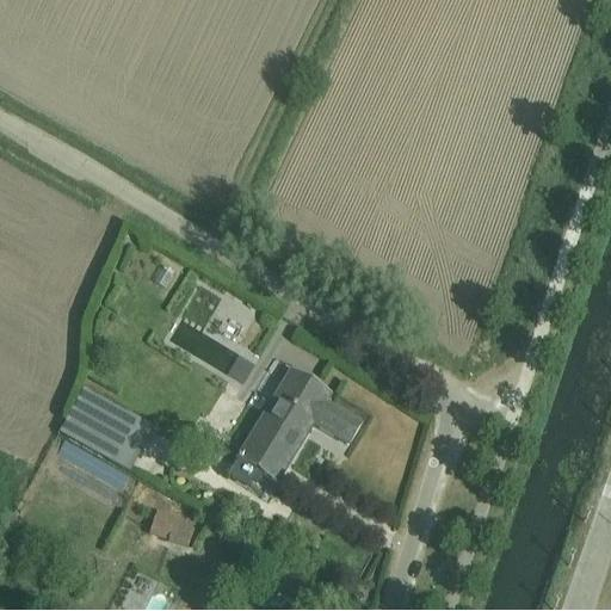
[(168,346),(227,374),(238,352),(179,323),(168,346)]
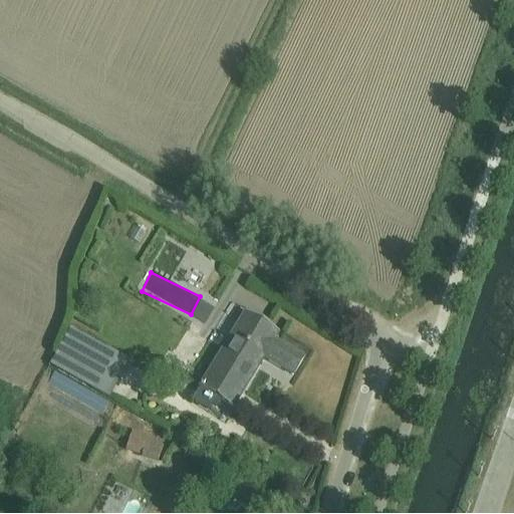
[(205,324),(215,308),(202,299),(191,315),(205,324)]
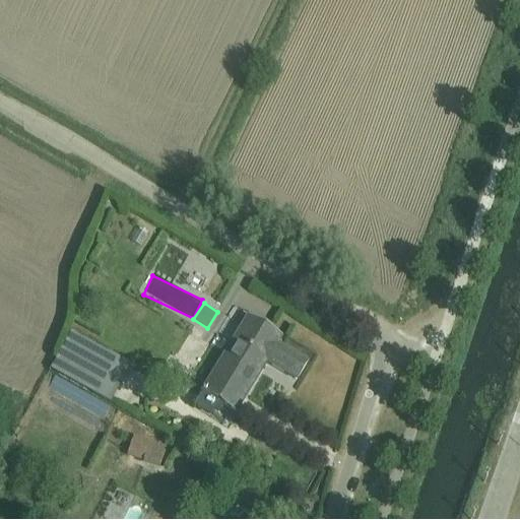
[(247,320),(202,395),(237,416),(267,365),(296,382),(307,365),(277,346),(280,340),(247,320)]
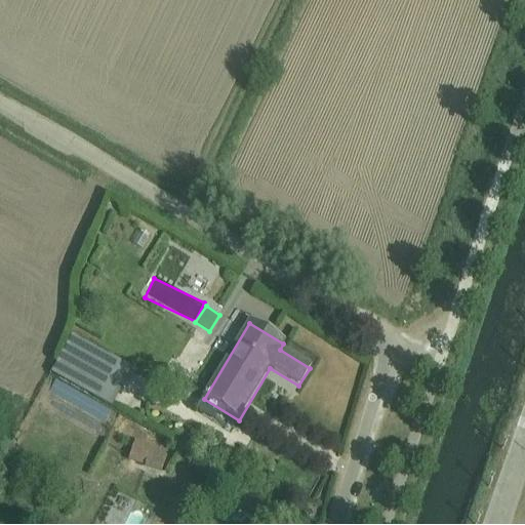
[(72,336),(51,374),(110,407),(131,369),(72,336)]
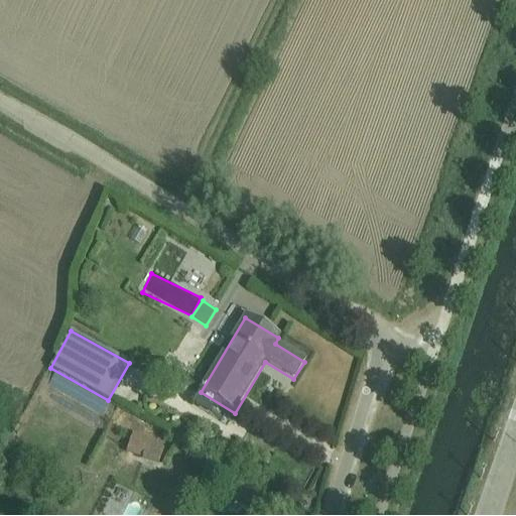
[(54,375),(46,390),(101,418),(109,403),(54,375)]
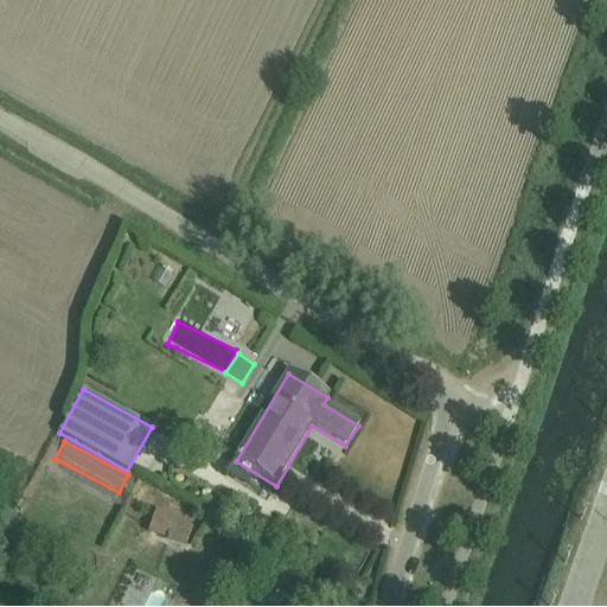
[(155,511),(148,536),(167,541),(166,544),(186,550),(192,530),(184,528),(186,521),(155,511)]
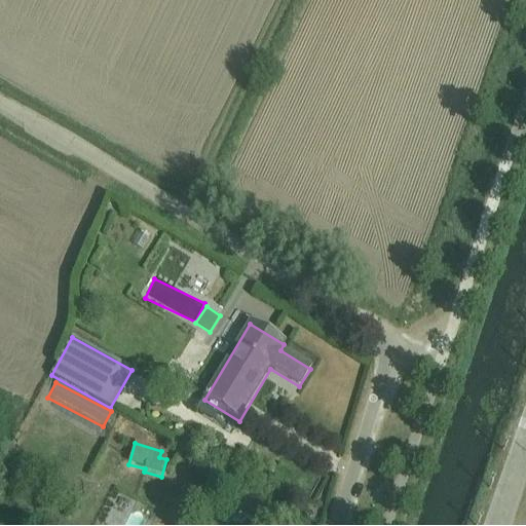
All buildings are outlined.
